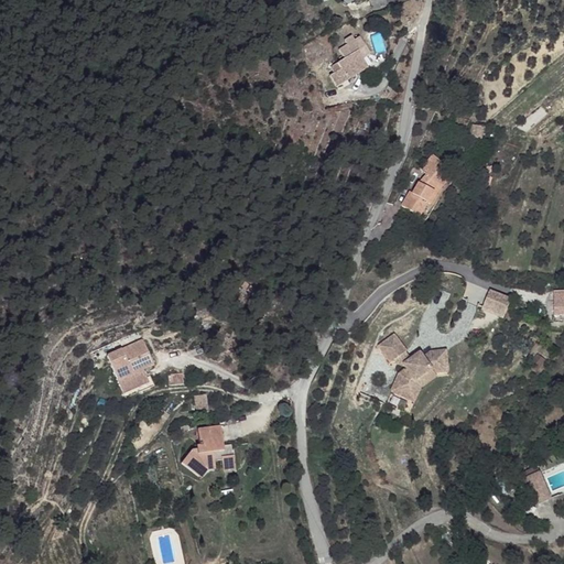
[(367,68),(362,60),(369,56),(359,39),(355,41),(353,36),(344,42),(347,45),(339,51),(343,56),(339,58),(340,62),(331,67),(334,74),(331,76),(337,86),(367,68)]
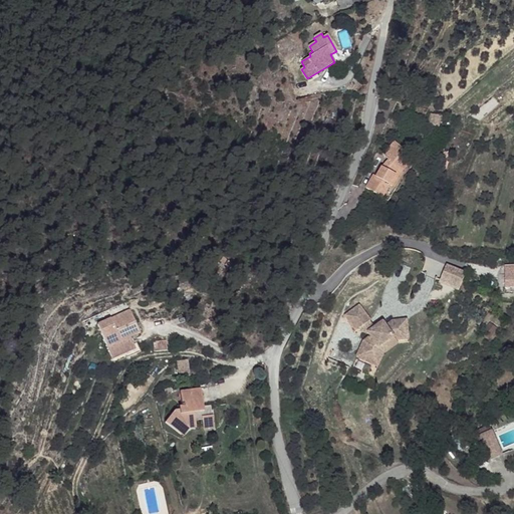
[(431,114),(429,124),(440,125),(441,115),(431,114)]
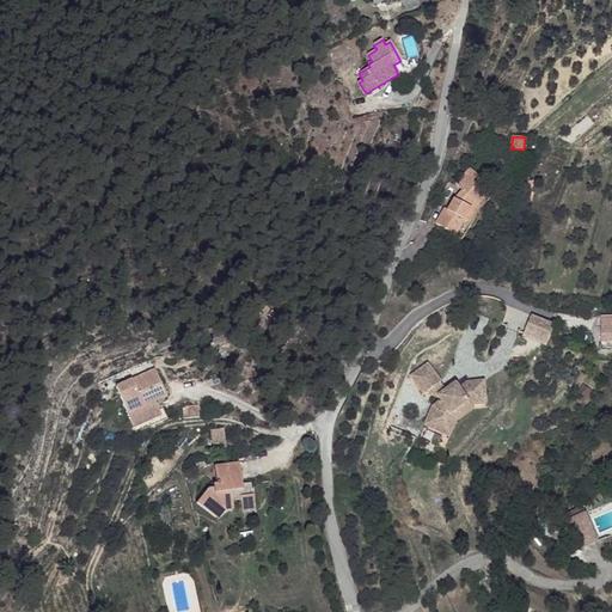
[(445,209),(436,226),(464,238),(478,209),(490,196),(479,185),(483,181),(469,169),(454,184),(461,190),(453,200),(448,210),(445,209)]
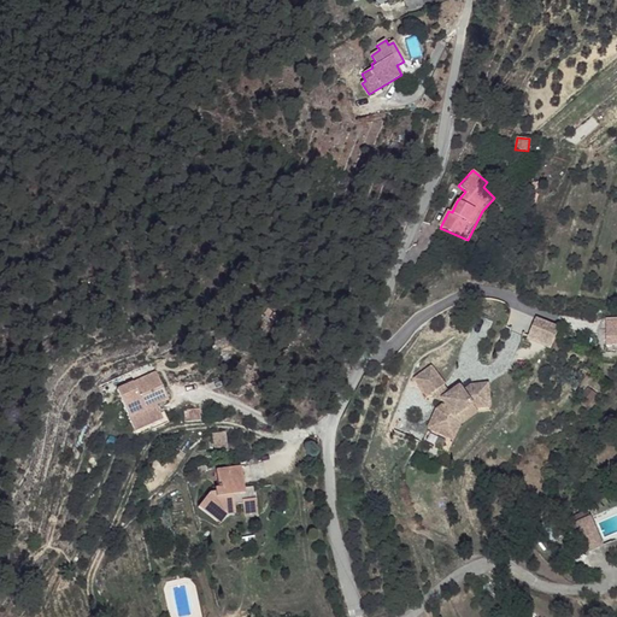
[(548,348),(559,327),(536,316),(526,339),(548,348)]
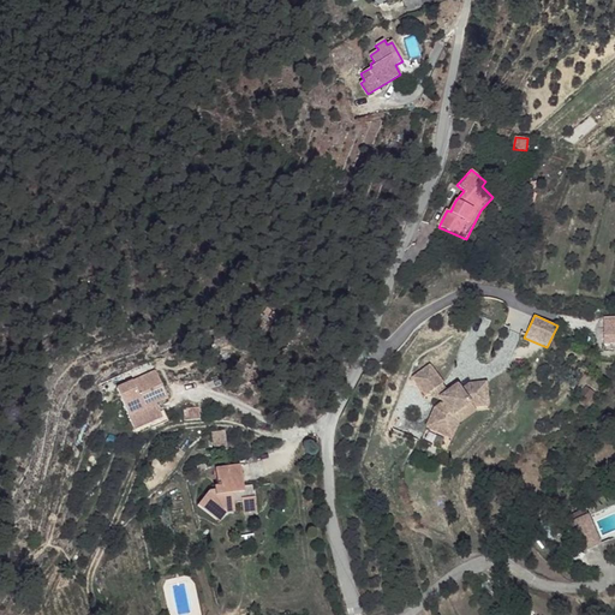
[(614,318),(603,320),(603,344),(614,342),(614,318)]
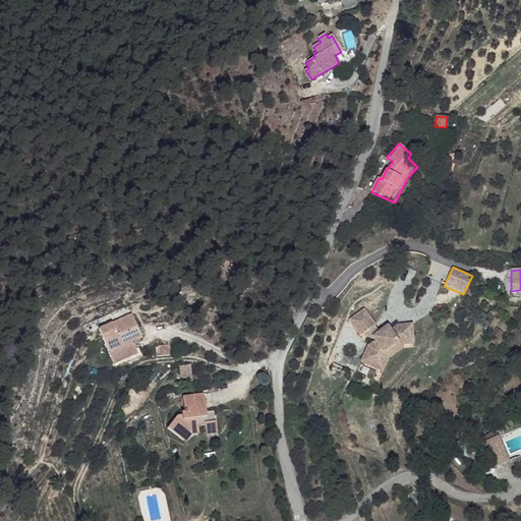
[(375,325),(364,309),(350,320),(361,335),(375,325)]
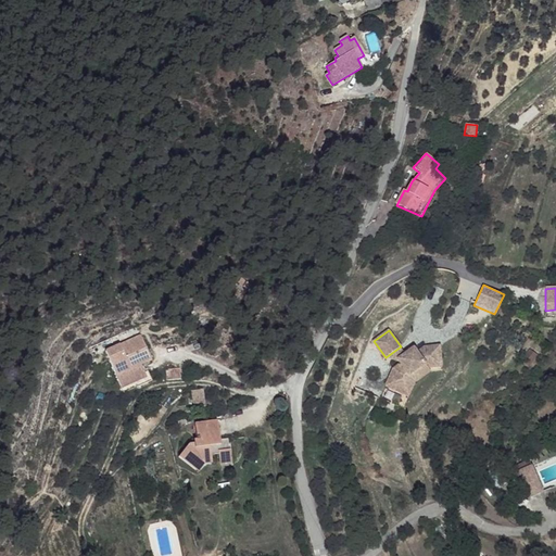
[(140,337),(104,353),(122,390),(147,378),(140,366),(151,362),(140,337)]
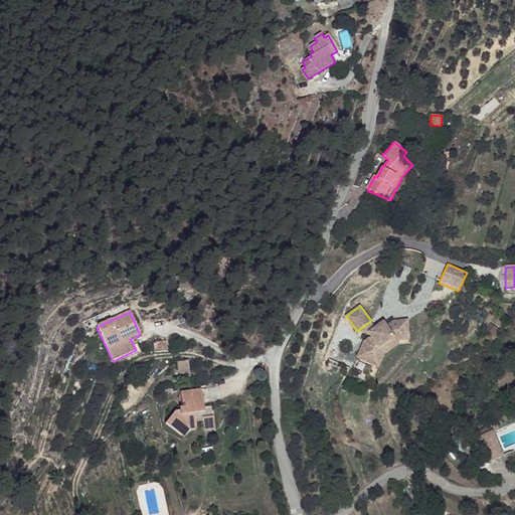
[(370,335),(371,337),(365,342),(358,357),(374,365),(381,351),(396,340),(408,339),(406,320),(392,322),(386,327),(383,323),(375,328),(369,333),(370,335)]
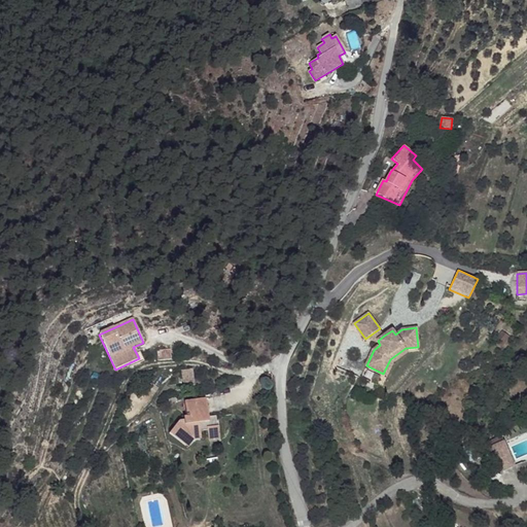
[(380,328),(365,339),(379,343),(378,341),(384,336),(380,328)]
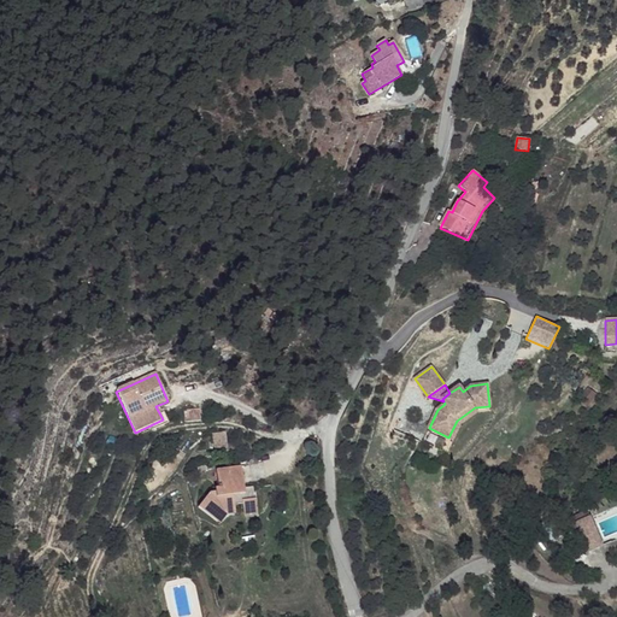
[(457,421),(448,438),(453,439),(460,422),(475,412),(491,411),(489,406),(475,407),(457,421)]
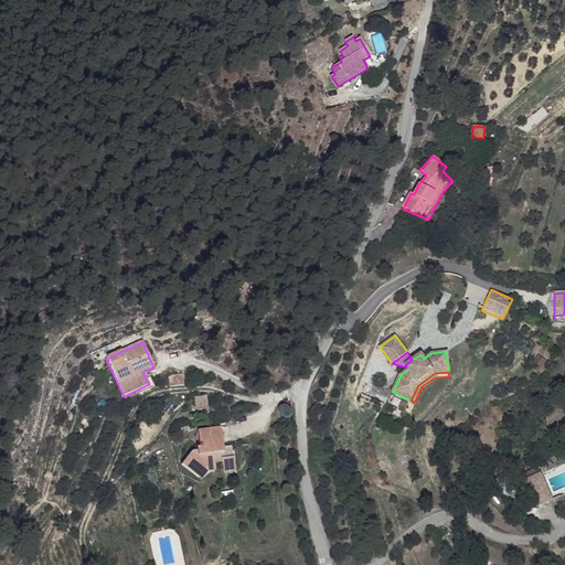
[(168,386),(182,385),(181,375),(167,376),(168,386)]
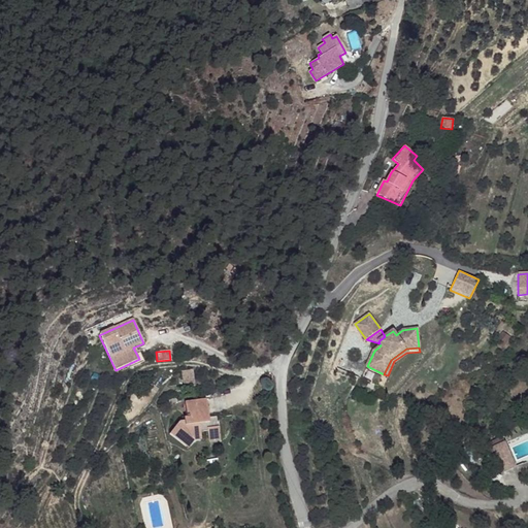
[(182,372),(184,386),(195,384),(192,369),(182,372)]
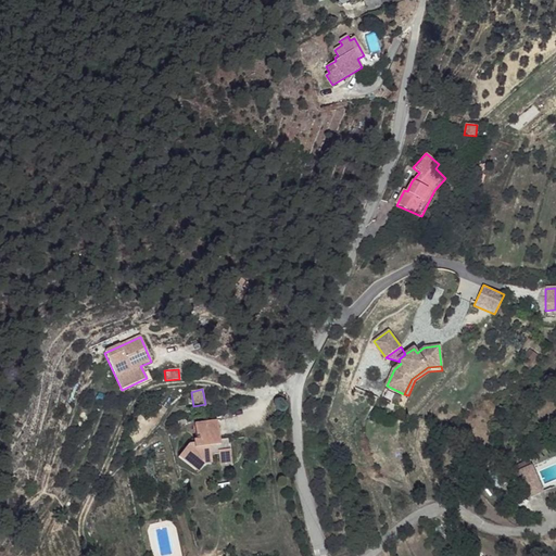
[(220,418),(198,424),(201,439),(198,439),(199,443),(193,443),(186,459),(204,469),(209,460),(219,457),(218,454),(224,452),(226,456),(237,454),(236,443),(234,443),(232,437),(224,439),(220,418)]
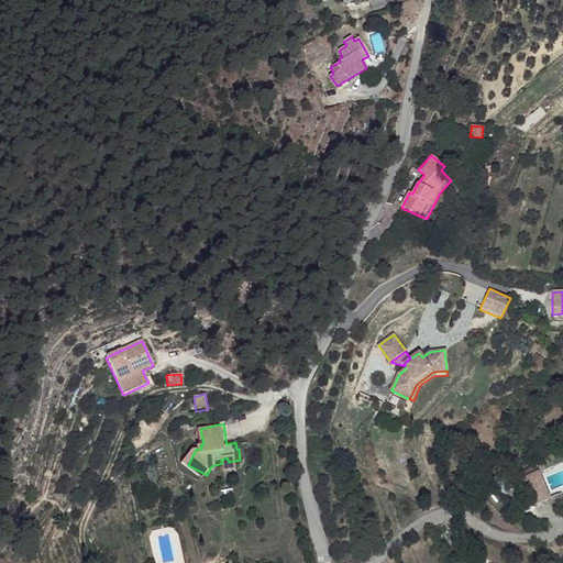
[(240,460),(229,462),(230,468),(242,466),(240,460)]
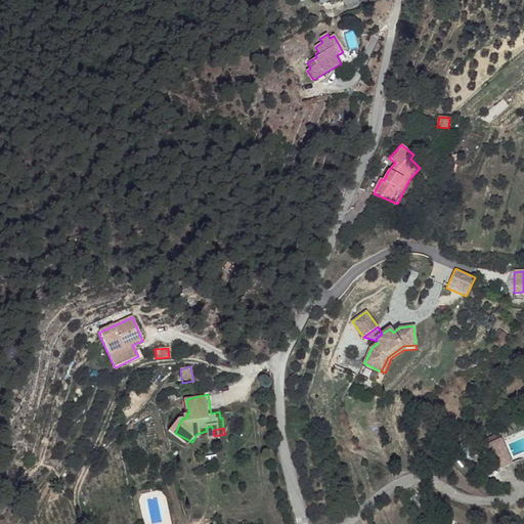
[(197,434),(192,442),(195,443),(200,436),(207,434),(207,431),(197,434)]
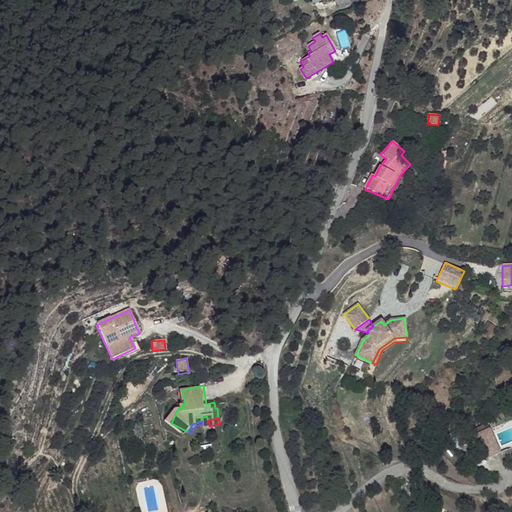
[(485,434),(472,440),(484,462),(496,456),(485,434)]
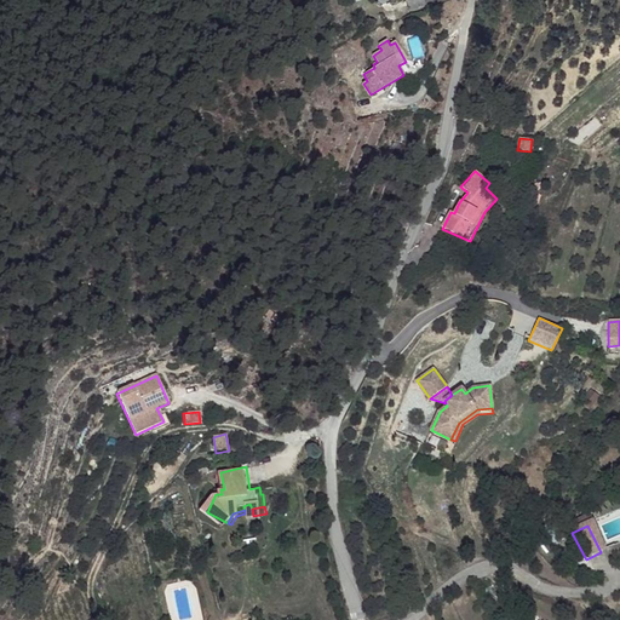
All buildings are outlined.
